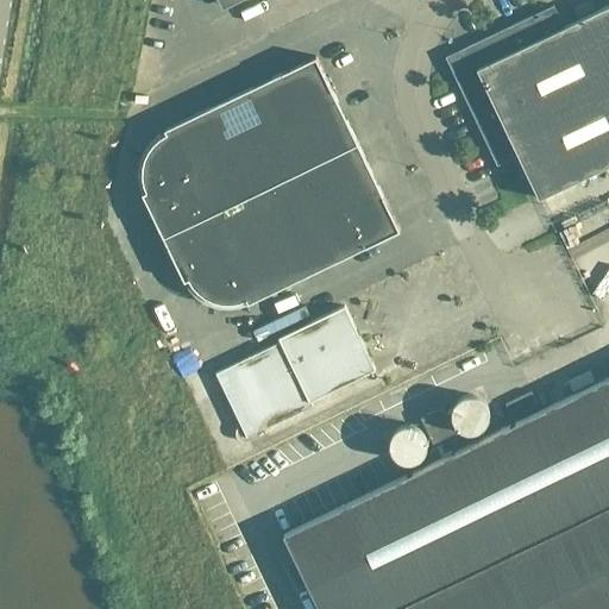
[(552,7),(444,58),(496,168),(518,157),(538,200),(608,165),(608,6),(563,29),(553,7),(552,7)]
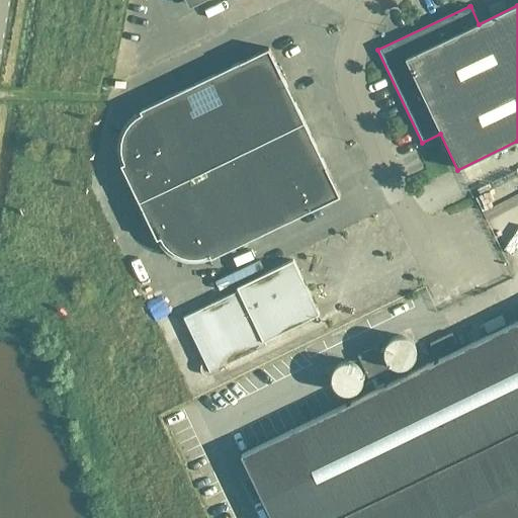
[(339,197),(268,49),(140,111),(141,114),(140,115),(136,117),(133,119),(128,123),(126,126),(124,128),(122,134),(120,139),(119,143),(119,148),(120,153),(120,156),(122,161),(123,164),(120,165),(156,240),(160,238),(161,241),(163,244),(166,247),(168,249),(172,252),(174,254),(179,256),(182,257),(185,258),(188,258),(191,259),(197,259),(200,258),(204,257),(208,255),(210,259),(339,197)]
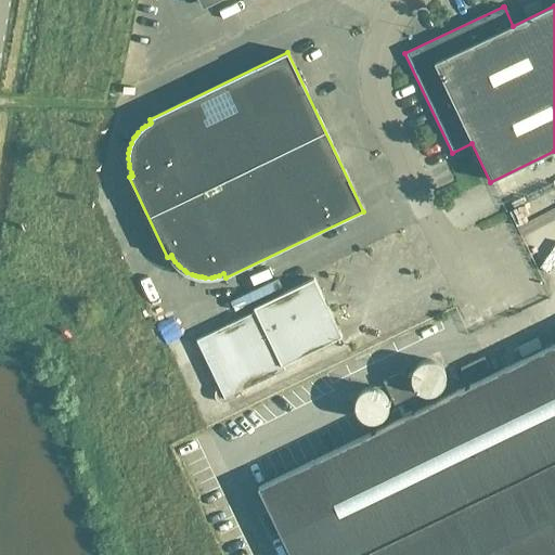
[(254,313),(282,366),(340,338),(312,280),(253,309),(254,313)]
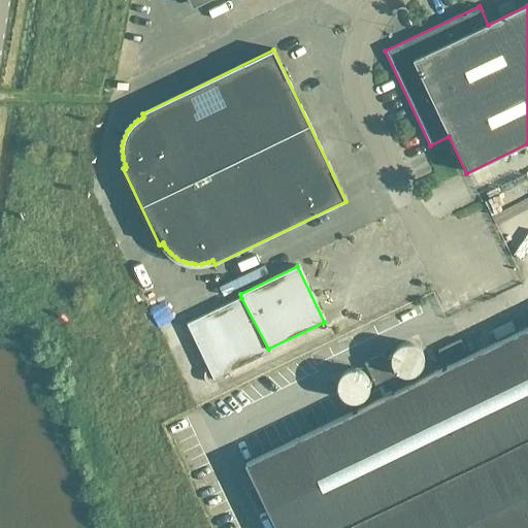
[(269,353),(268,349),(241,298),(186,325),(207,369),(204,372),(203,376),(204,381),(206,384),(210,385),(215,384),(230,376),(228,373),(269,353)]
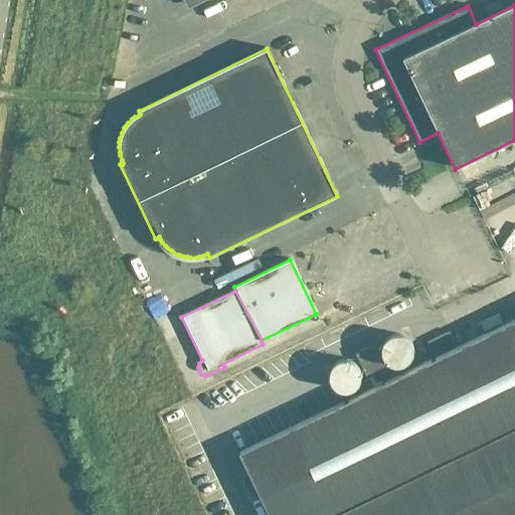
[(514,514),(514,320),(238,454),(268,514),(514,514)]
